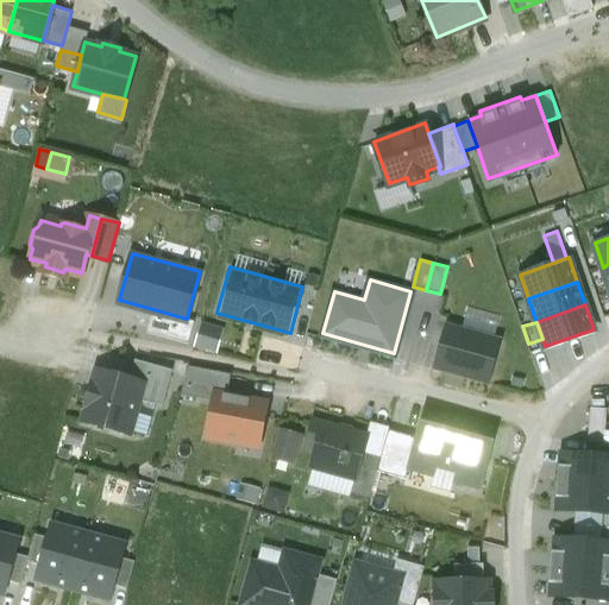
[(500,340),(446,326),(435,365),(488,379),(500,340)]
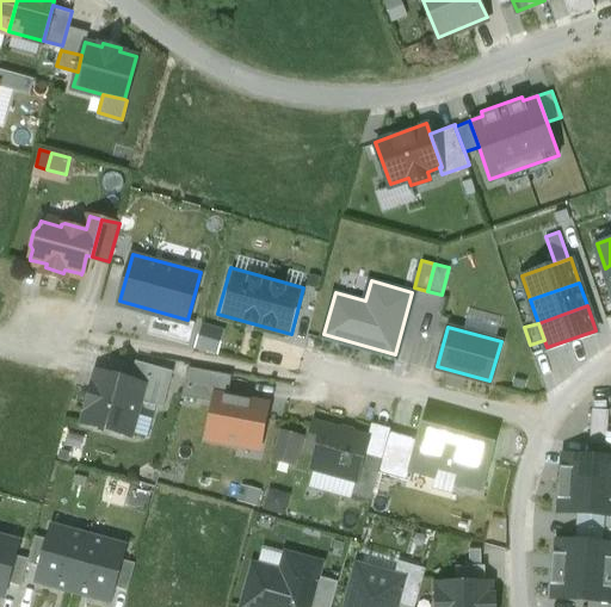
[(135,359),(130,379),(142,383),(139,397),(164,404),(173,370),(135,359)]
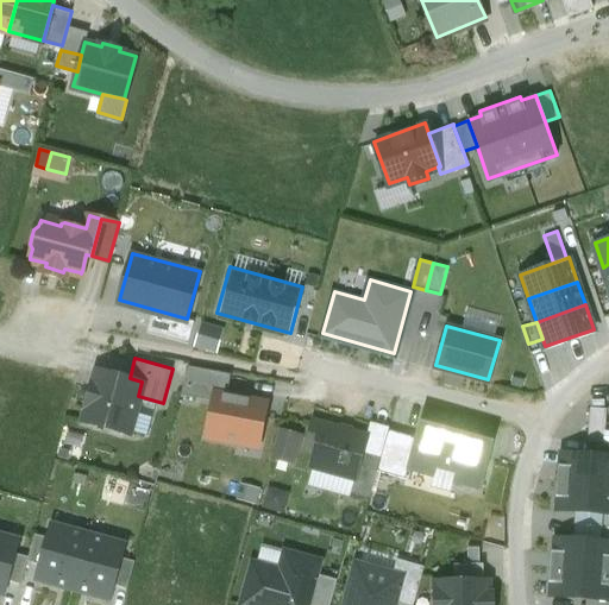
[(181,392),(213,399),(214,392),(227,394),(231,372),(188,365),(181,392)]
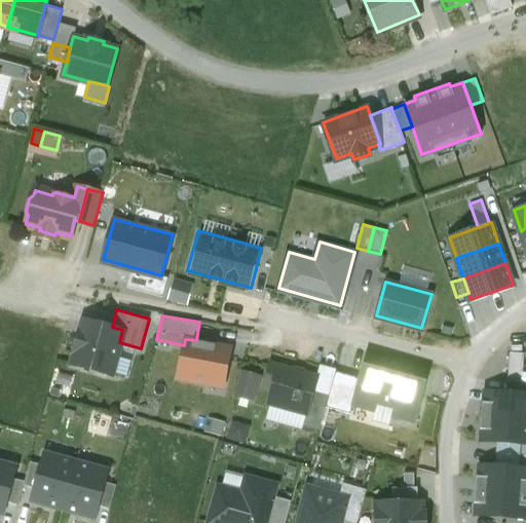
[(122,330),(112,327),(85,320),(81,334),(77,333),(73,345),(77,346),(73,363),(110,373),(119,342),(122,330)]
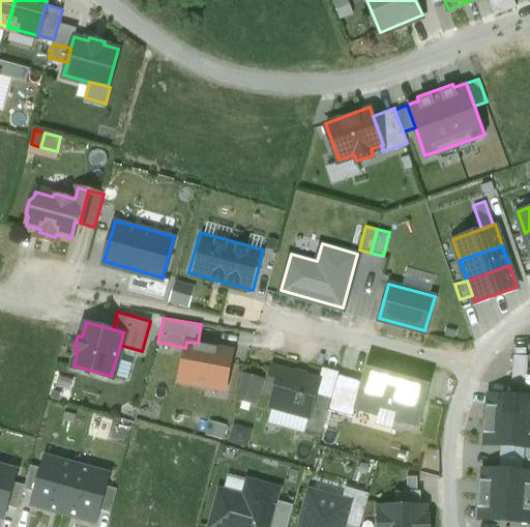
[(186,342),(185,348),(180,379),(208,384),(225,387),(227,379),(232,350),(198,343),(186,342)]
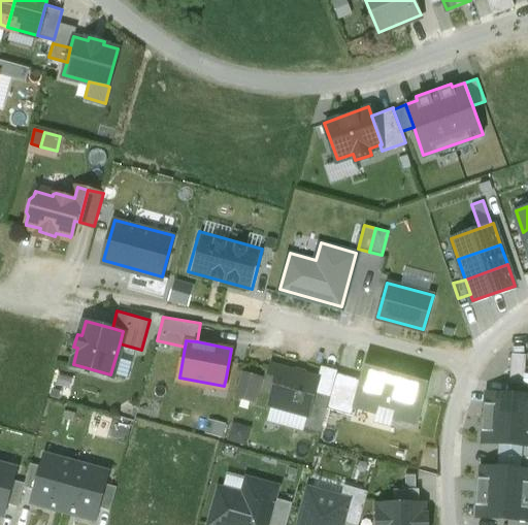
[(526,354),(512,353),(509,382),(524,383),(526,354)]
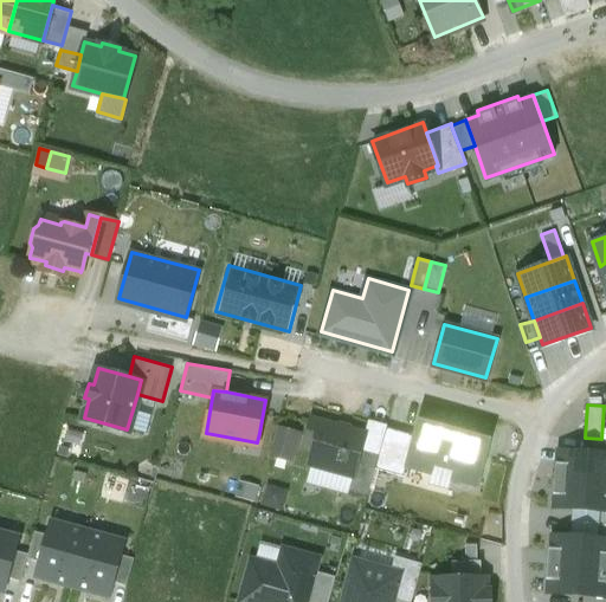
[(310,463),(353,474),(361,447),(365,432),(311,418),(304,442),(315,445),(310,463)]
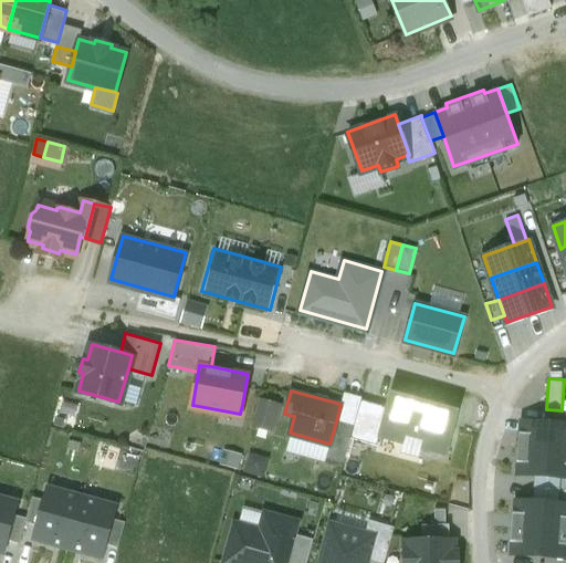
[(378,436),(379,436),(402,442),(406,434),(423,439),(421,447),(447,455),(458,412),(436,405),(437,403),(412,396),(411,398),(389,393),(386,406),(378,436)]
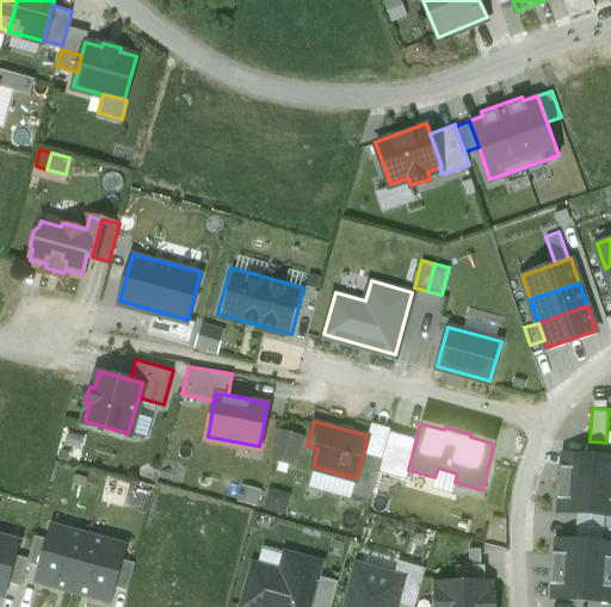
[(301,435),(281,429),(272,457),(294,463),(301,435)]
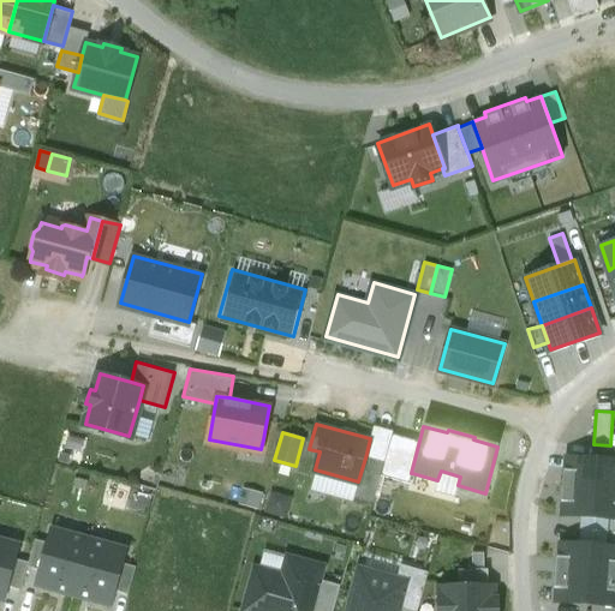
[(410,481),(412,473),(411,473),(419,441),(392,432),(381,473),(410,481)]
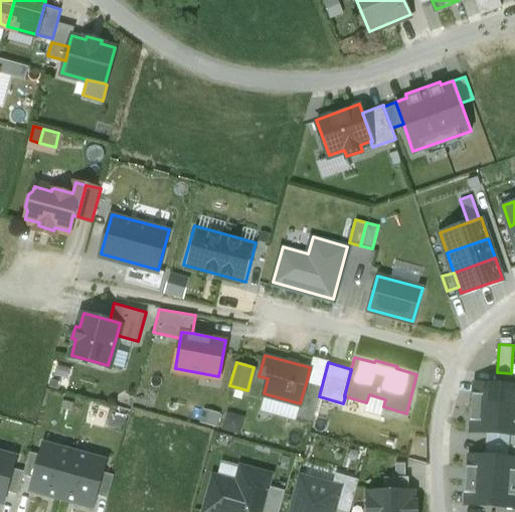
[(304,404),(302,403),(298,413),(313,417),(322,384),(311,381),(304,404)]
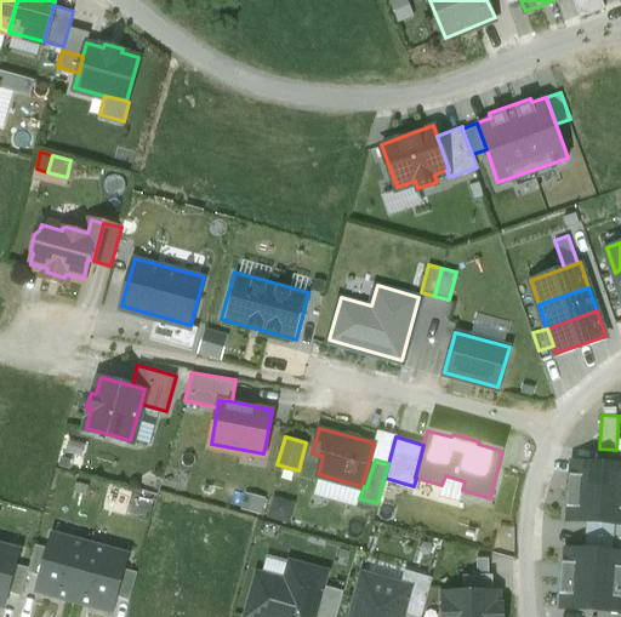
[(569,474),(568,490),(620,492),(620,463),(573,461),(571,474),(569,474)]
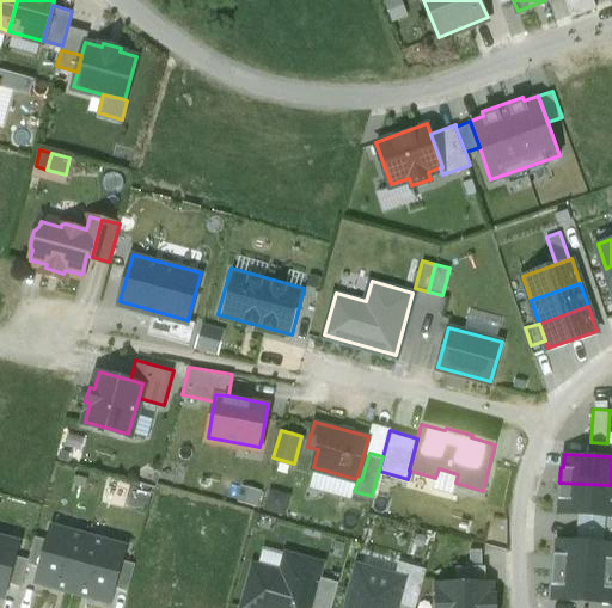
[(611,485),(560,483),(558,497),(561,498),(560,511),(606,515),(611,515),(611,485)]
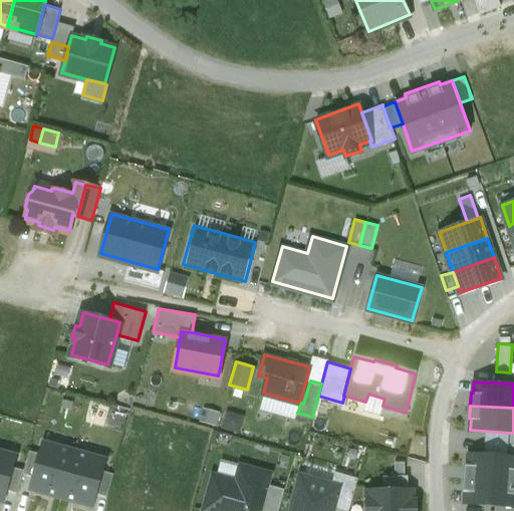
[(74,451),(44,442),(41,453),(34,476),(31,488),(62,496),(74,451)]
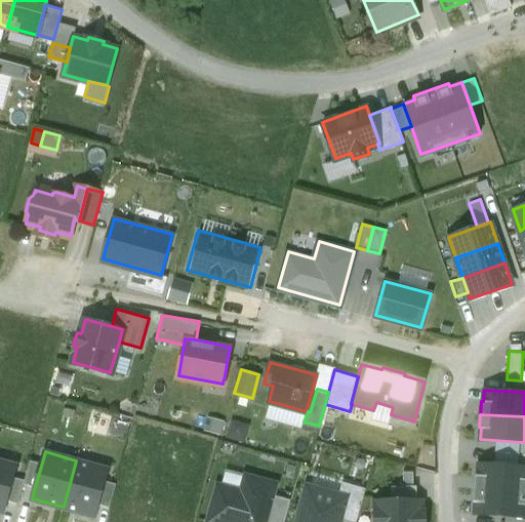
[(30,459),(25,479),(24,483),(35,486),(42,463),(30,459)]
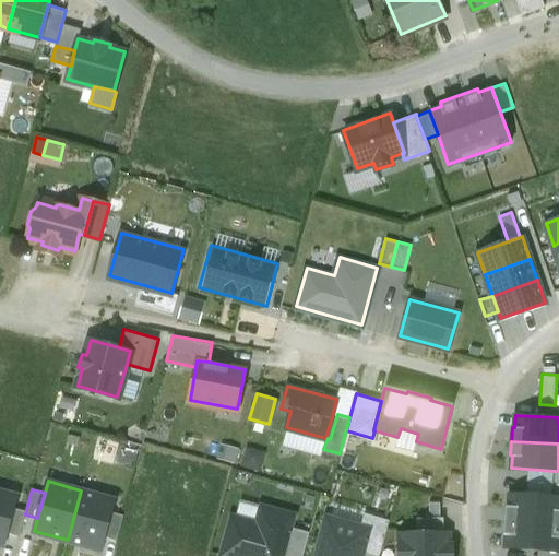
[(18,495),(0,491),(0,544),(3,545),(8,532),(14,507),(18,495)]
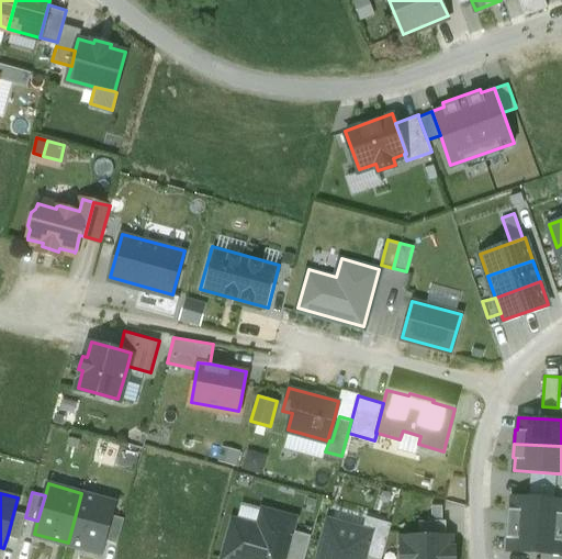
[(114,502),(81,493),(68,543),(101,551),(104,539),(111,514),(114,502)]
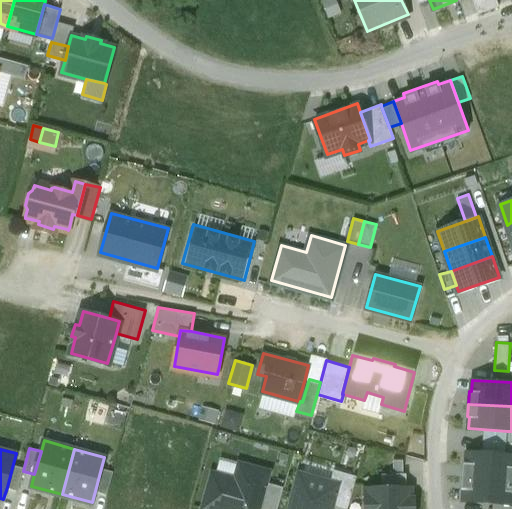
[(464,462),(462,475),(511,478),(511,455),(506,454),(466,452),(465,462),(464,462)]
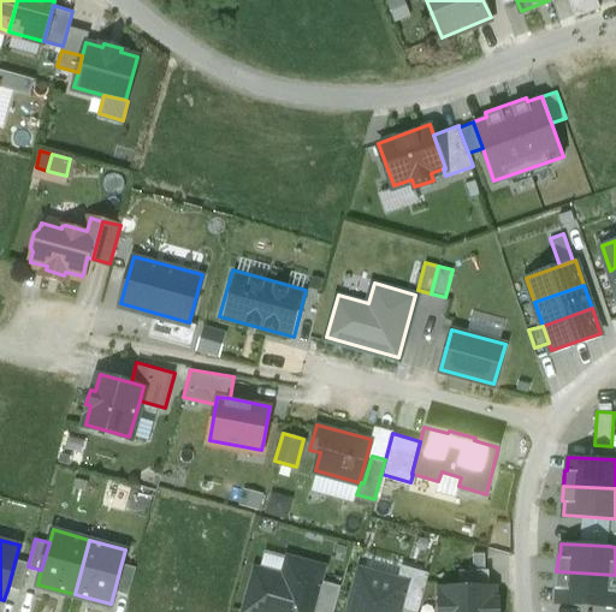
[(485,552),(473,552),(473,570),(485,569),(485,552)]
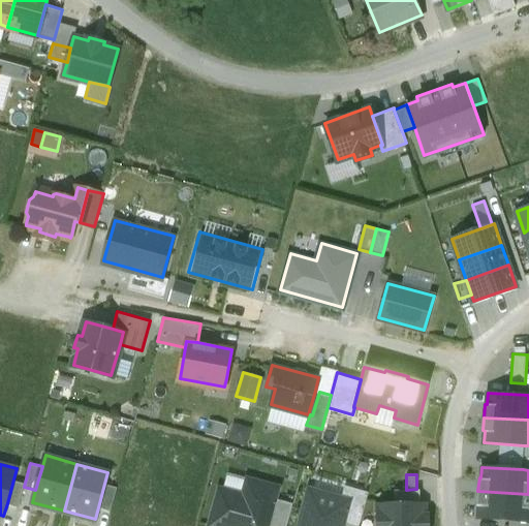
[(267,525),(275,497),(278,487),(248,477),(243,494),(220,488),(209,525),(213,525),(267,525)]
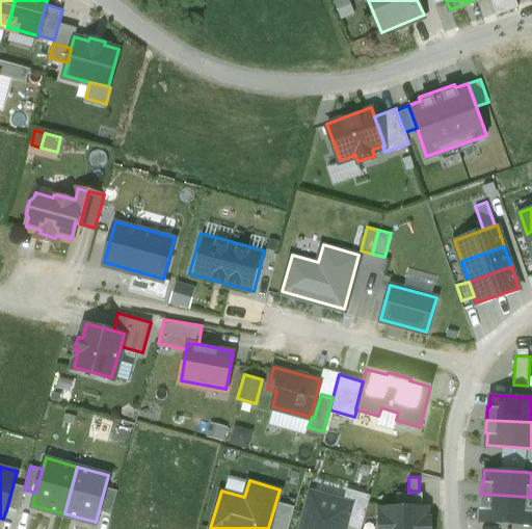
[(25,485),(14,482),(7,506),(19,509),(24,490),(25,485)]
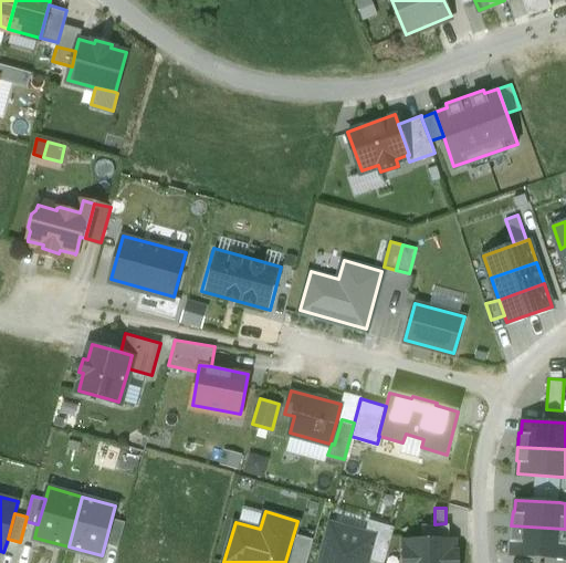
[(112,518),(105,543),(118,546),(125,521),(112,518)]
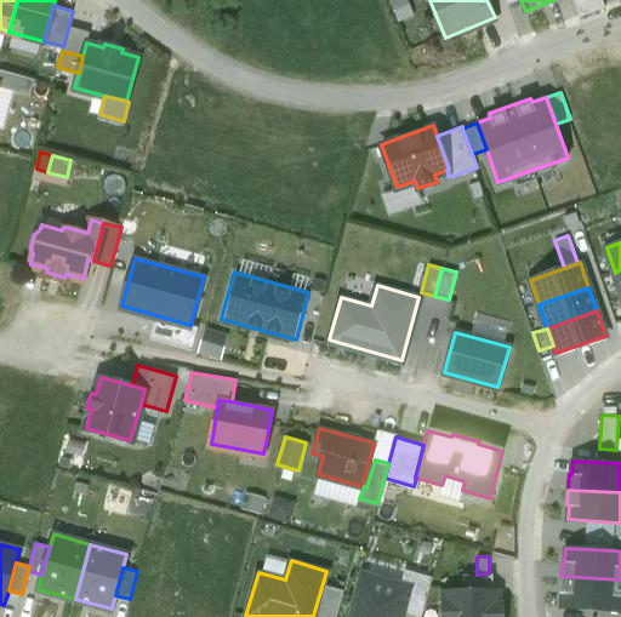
[(411,586),(403,612),(419,616),(420,616),(432,576),(405,569),(402,582),(411,586)]
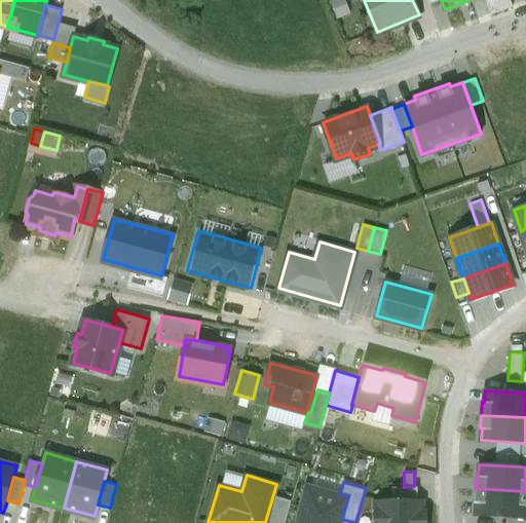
[(306,484),(296,522),(340,522),(341,519),(348,496),(340,493),(306,484)]
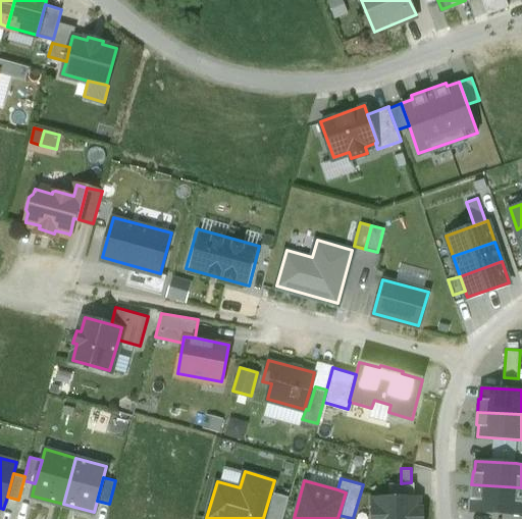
[(521,487),(471,484),(471,499),(473,499),(472,509),(521,513),(521,487)]
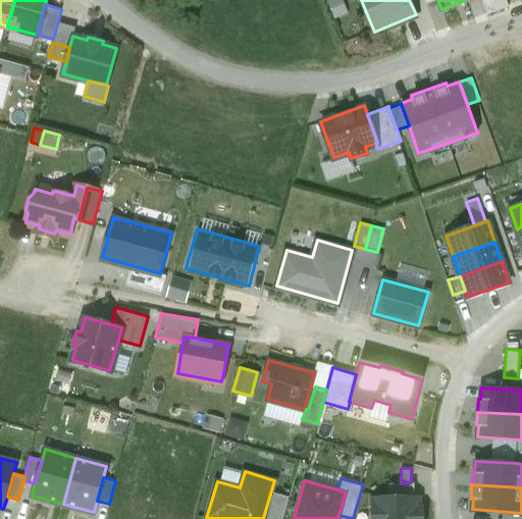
[(271,490),(263,518),(281,518),(289,496),(271,490)]
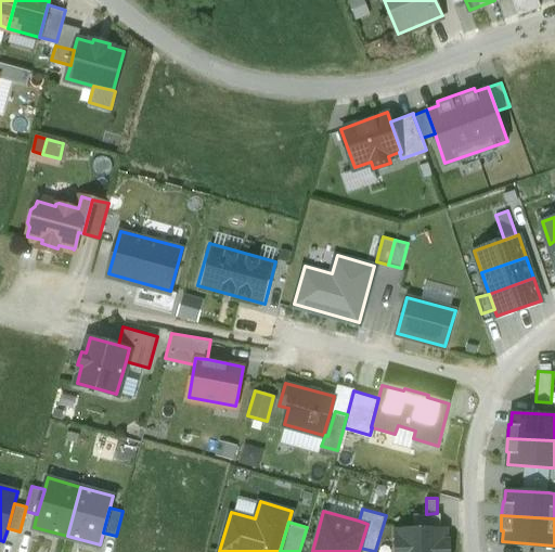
[(414,529),(397,529),(396,551),(449,551),(449,540),(446,540),(444,528),(440,528),(414,529)]
